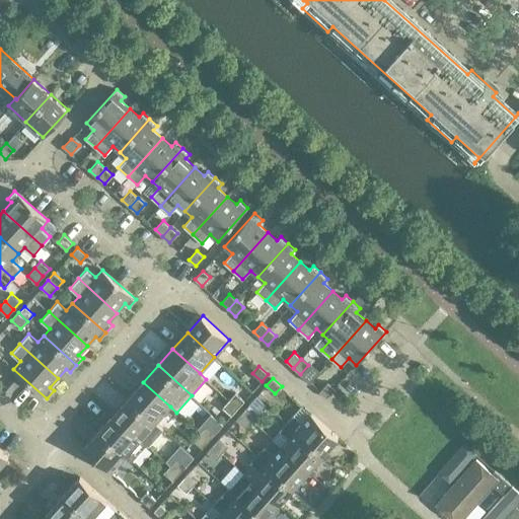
[(170,406),(143,382),(129,398),(155,423),(170,406)]
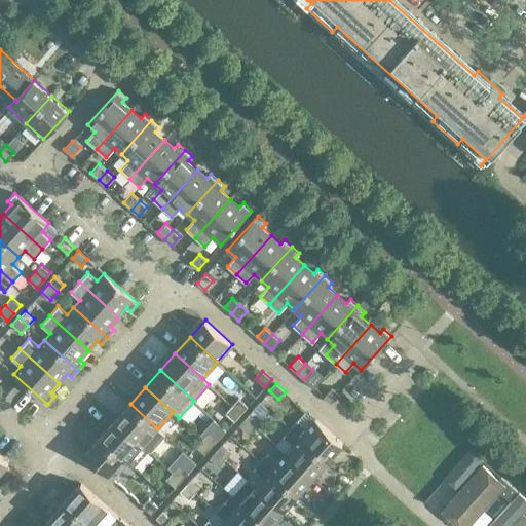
[(332,387),(324,397),(331,403),(339,393),(332,387)]
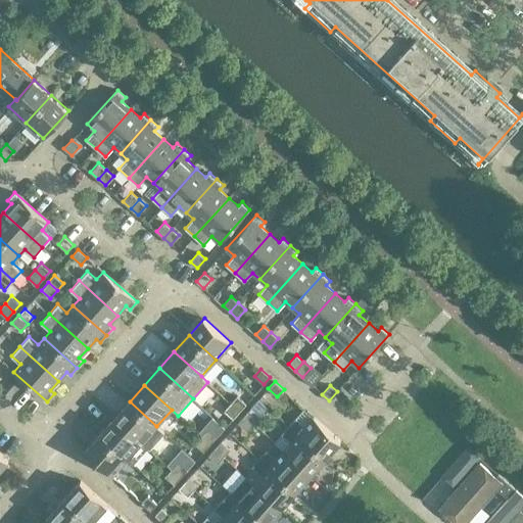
[(231,402),(240,411),(246,403),(237,395),(231,402)]
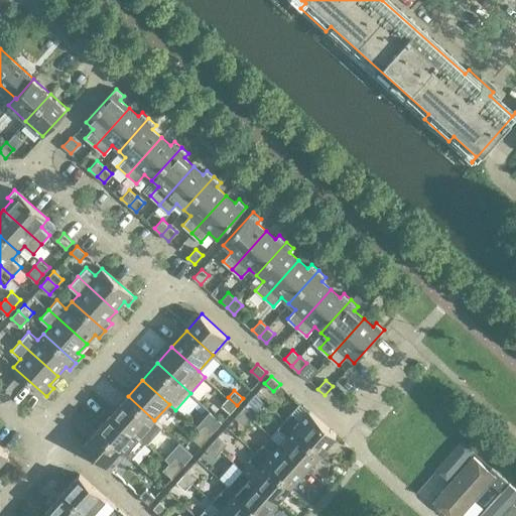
[(154,420),(128,396),(113,412),(146,442),(148,443),(162,427),(154,420)]
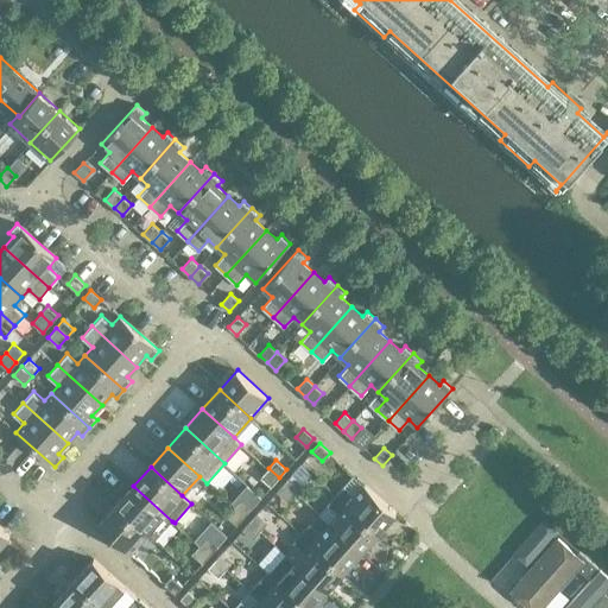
[(260,477),(271,487),(279,477),(268,468),(260,477)]
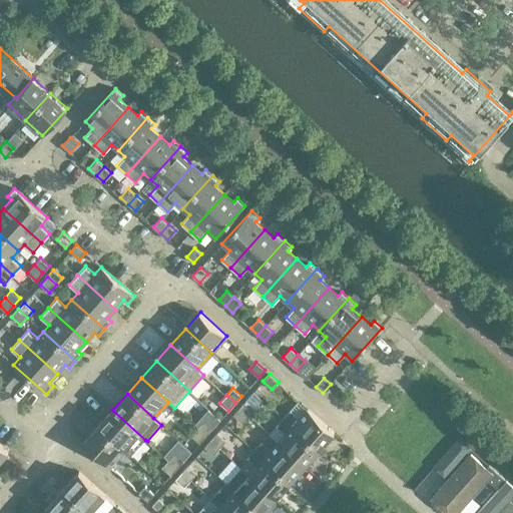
[(239,407),(248,415),(255,408),(246,400),(239,407)]
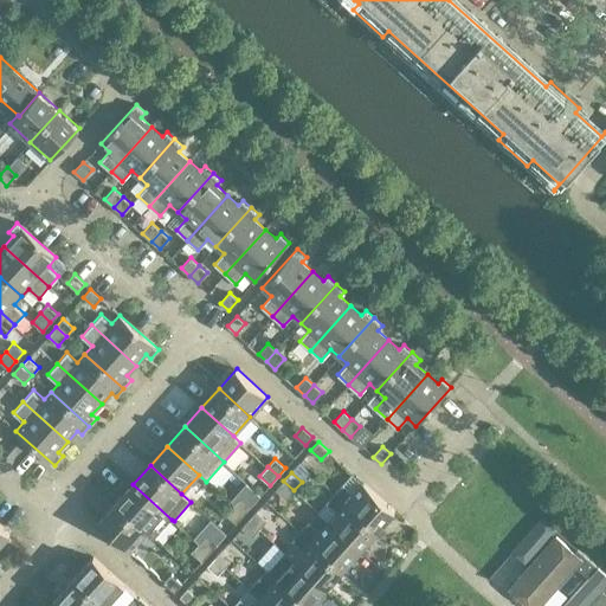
[(283,481),(276,489),(287,498),(294,490),(283,481)]
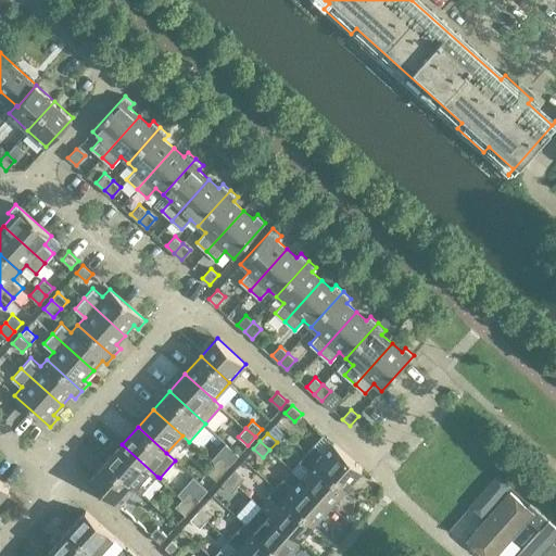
[(333,442),(324,453),(314,444),(307,452),(345,487),(363,468),(333,442)]
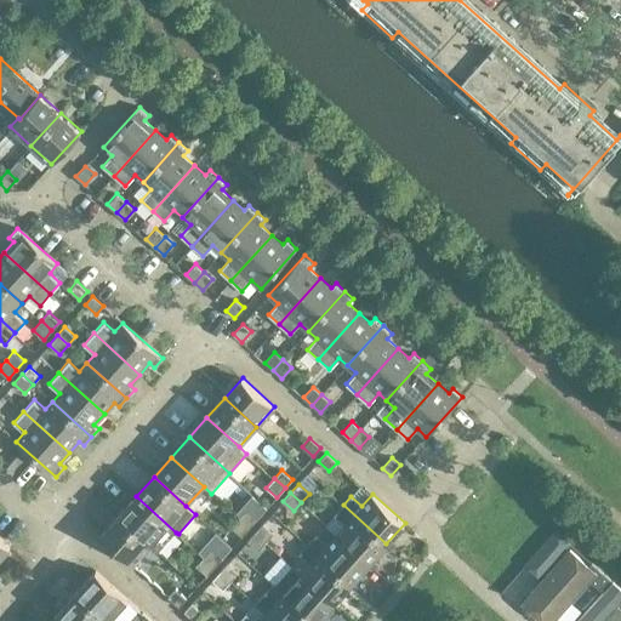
[(176,533),(136,496),(119,516),(151,545),(159,552),(176,533)]
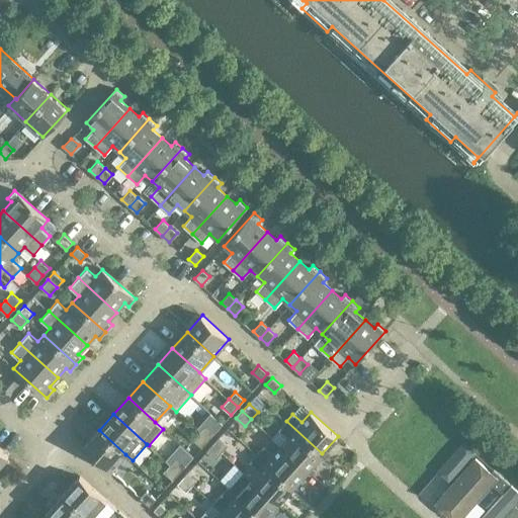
[(322,453),(286,421),(278,430),(287,437),(280,445),(308,469),(322,453)]
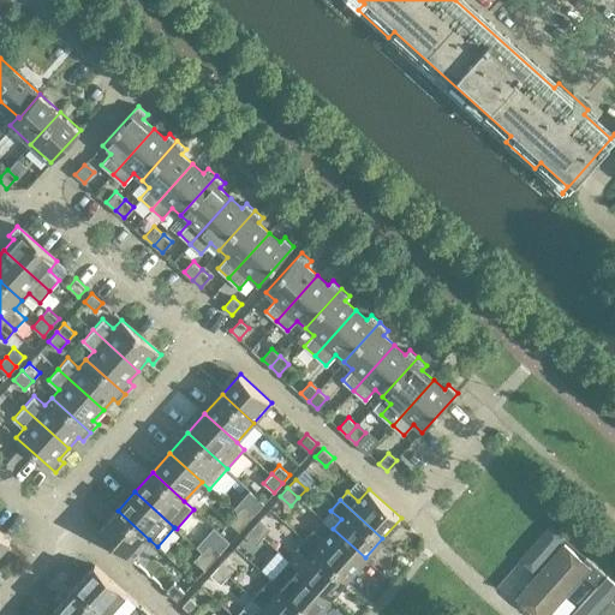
[(237,513),(248,523),(255,513),(244,503),(237,513)]
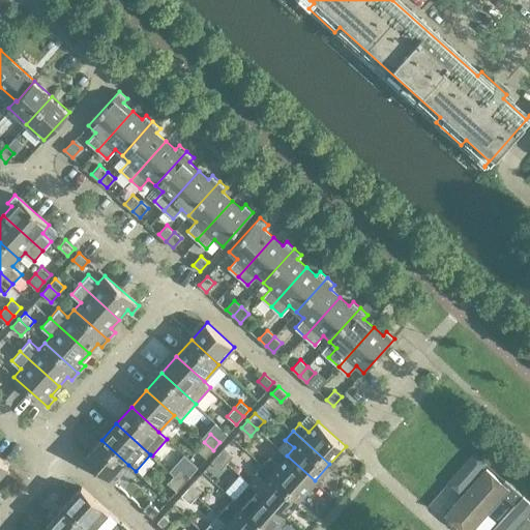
[(128,465),(101,440),(85,458),(113,482),(128,465)]
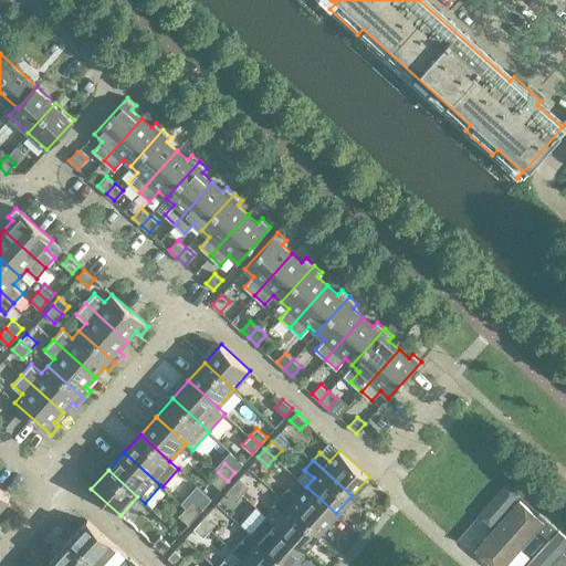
[(210,480),(220,489),(228,481),(218,472),(210,480)]
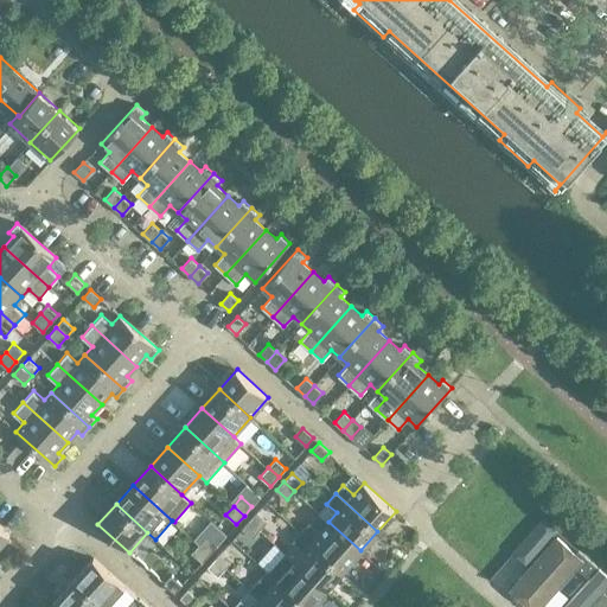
[(249,521),(260,530),(268,521),(257,511),(249,521)]
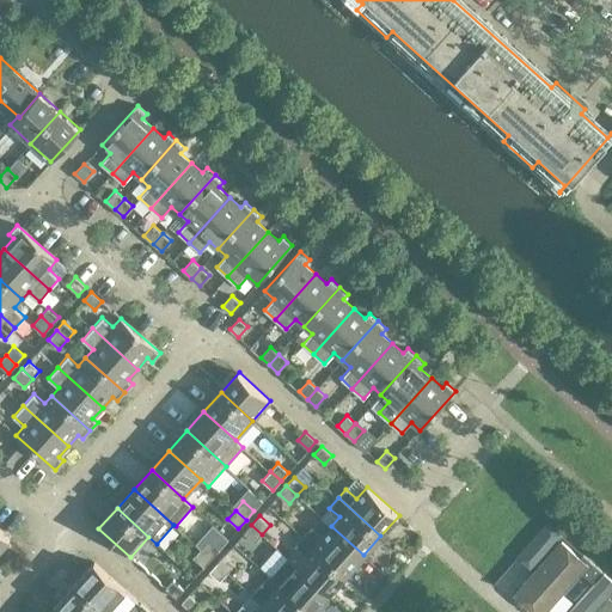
[(251,525),(244,533),(255,543),(262,534),(251,525)]
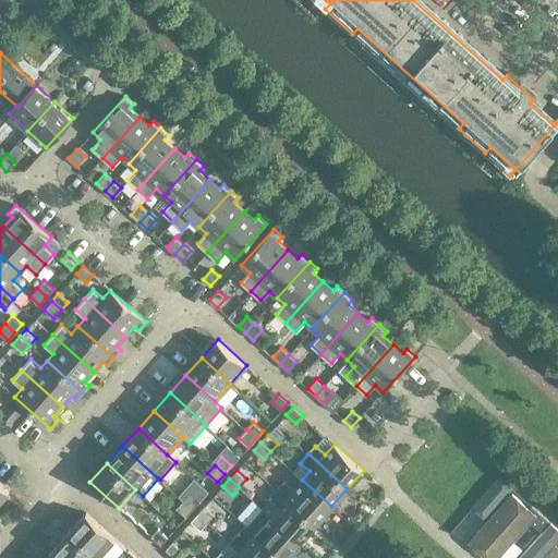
[(331,506),(302,480),(293,489),(283,481),(277,489),(315,524),(331,506)]
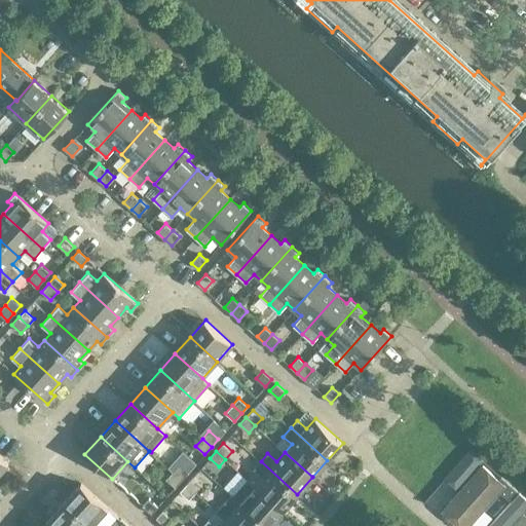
[(0,472),(8,462),(0,454),(0,472)]
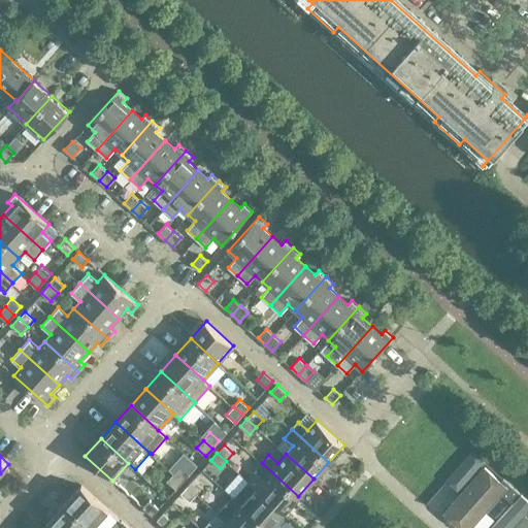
[(440,510),(441,512),(460,527),(467,527),(508,483),(486,462),(440,510)]
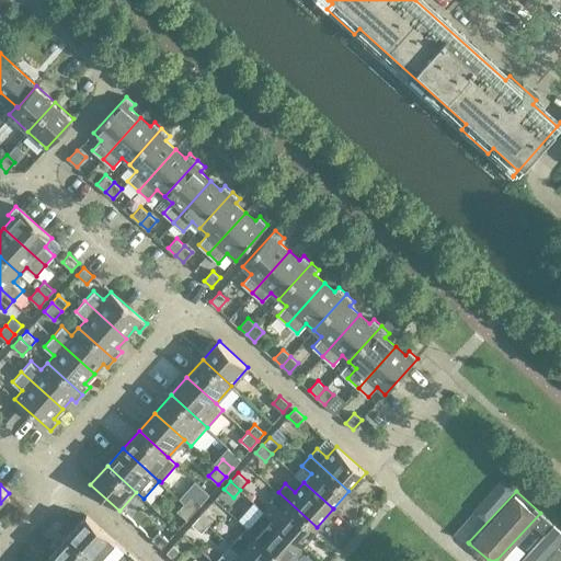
[(317,527),(278,492),(271,501),(279,510),(272,518),(301,545),(317,527)]
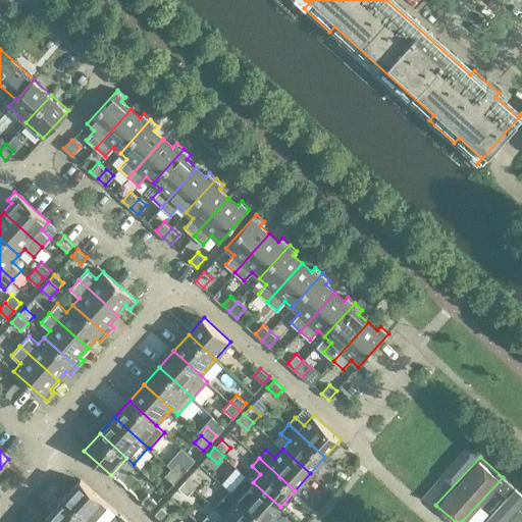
[(171,468),(180,476),(187,469),(177,461),(171,468)]
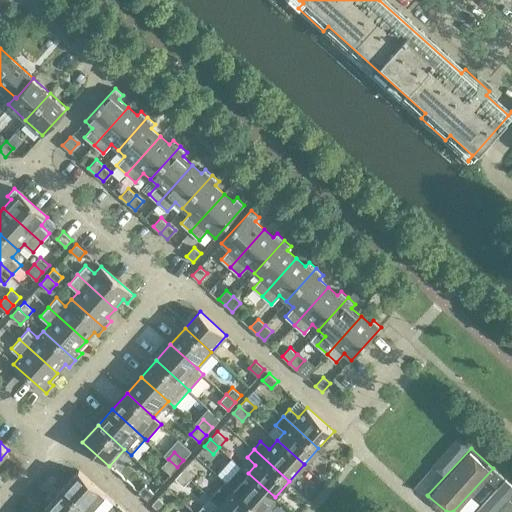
[(162,466),(170,474),(177,467),(168,459),(162,466)]
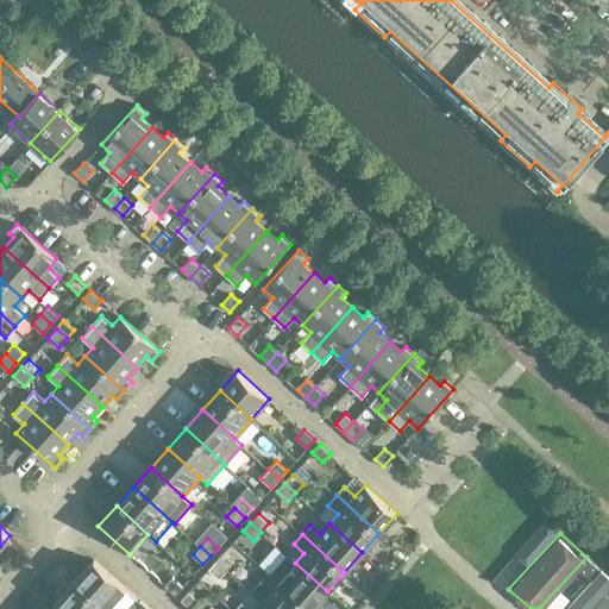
[(215,560),(226,570),(234,562),(224,552),(215,560)]
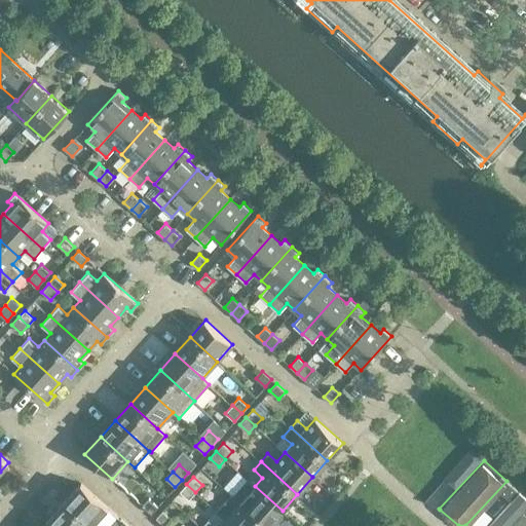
[(268,525),(283,511),(255,486),(248,479),(232,495),(266,525),(268,525)]
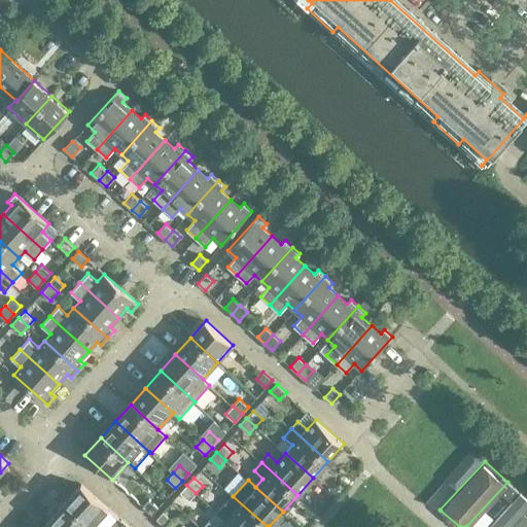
[(108,508),(81,484),(66,501),(93,526),(108,508)]
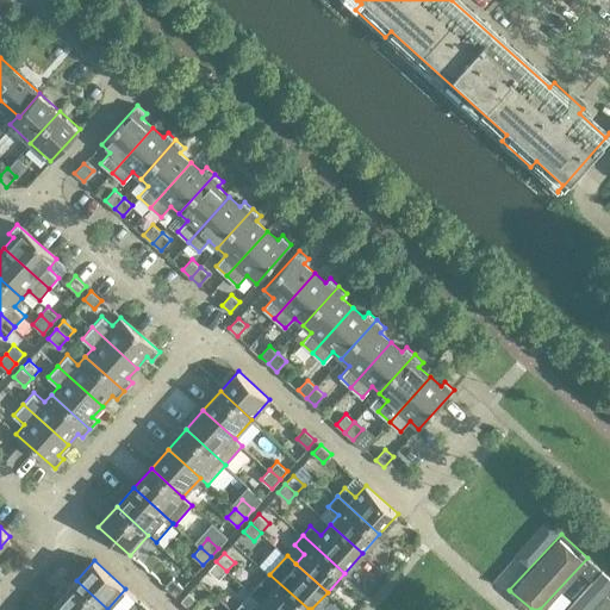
[(216,561),(209,570),(219,579),(226,571),(216,561)]
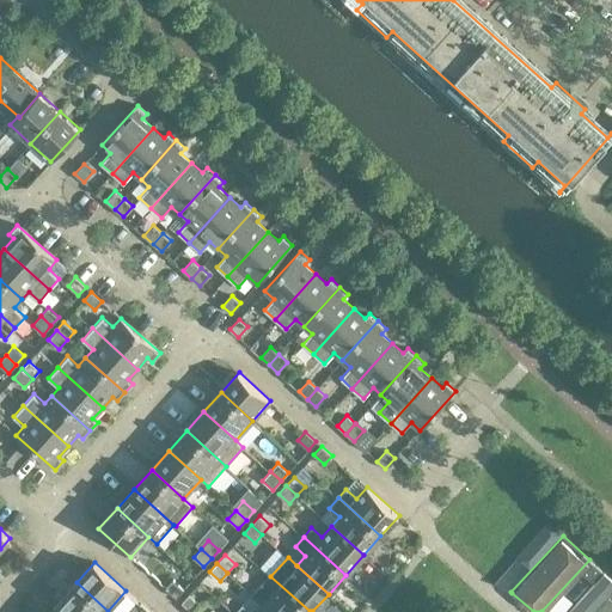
[(310,611),(270,576),(269,575),(251,594),(262,604),(271,611),(310,611)]
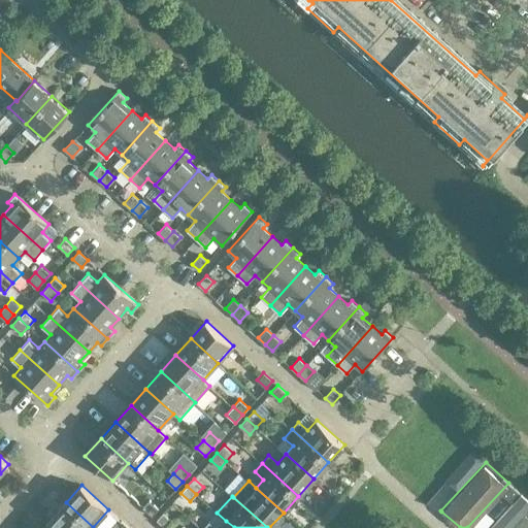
[(150,500),(142,507),(152,516),(159,508),(150,500)]
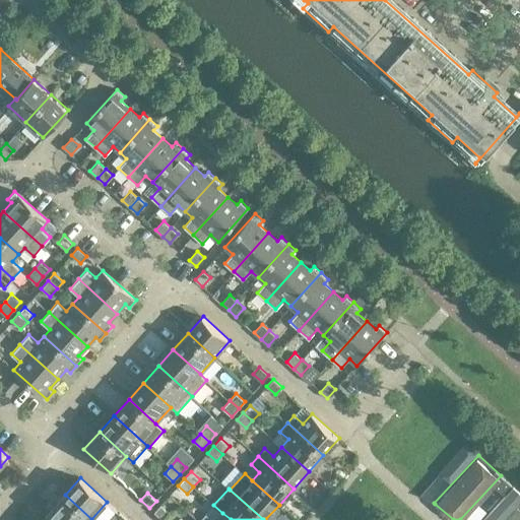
[(519,506),(506,493),(479,519),(519,519),(519,515),(518,513),(519,510),(519,506)]
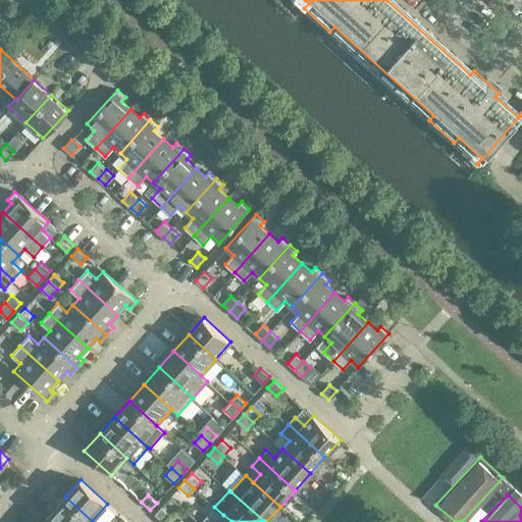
[(91,521),(92,521),(65,497),(50,513),(59,521),(91,521)]
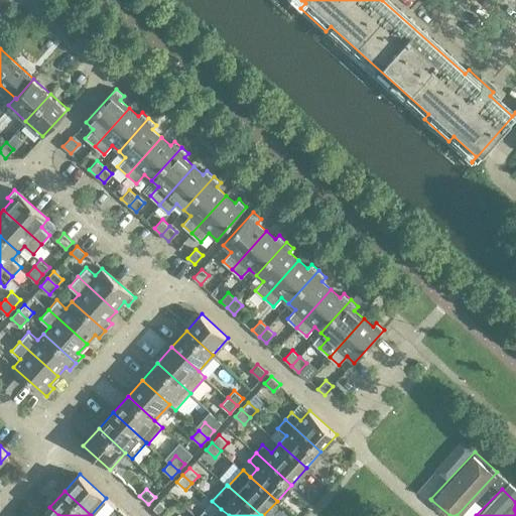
[(153,508),(162,515),(168,509),(159,501),(153,508)]
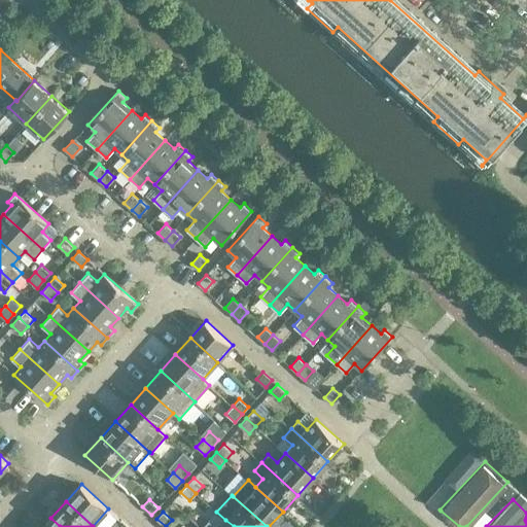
[(60,526),(50,518),(42,526),(60,526)]
